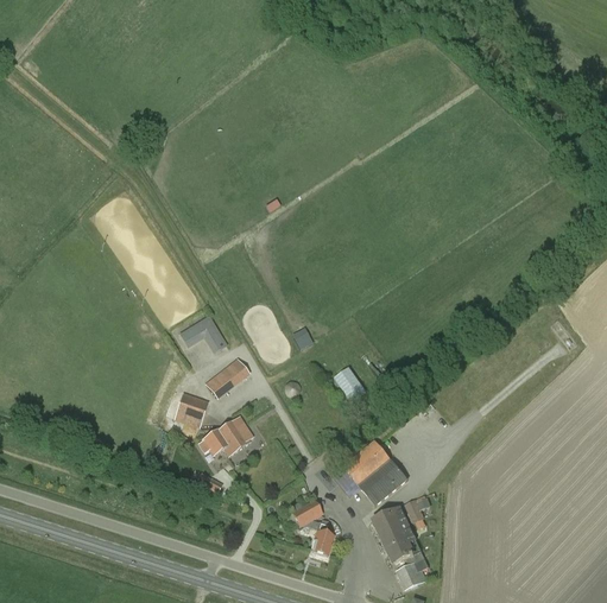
[(288,188),(277,195),(280,202),(292,195),(288,188)]
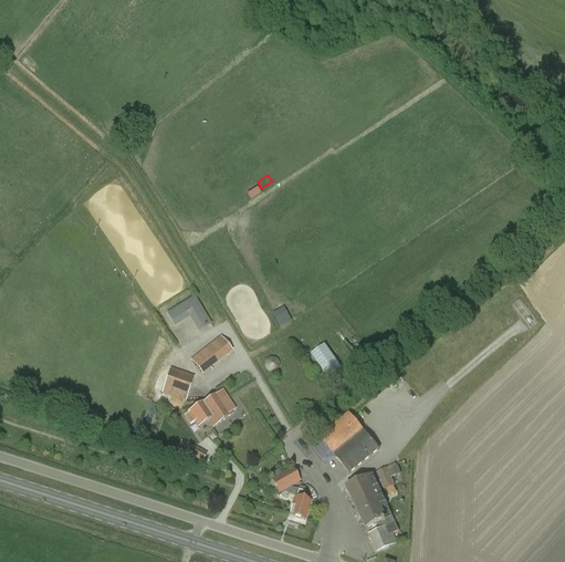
[(188,314),(197,329),(210,320),(194,292),(166,310),(174,323),(188,314)]
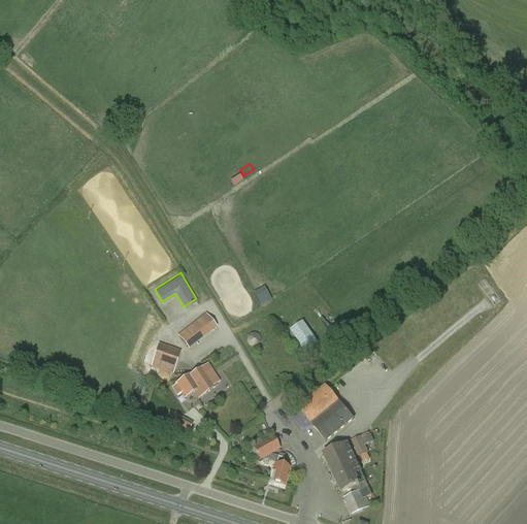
[(264,287),(256,292),(260,300),(268,296),(264,287)]
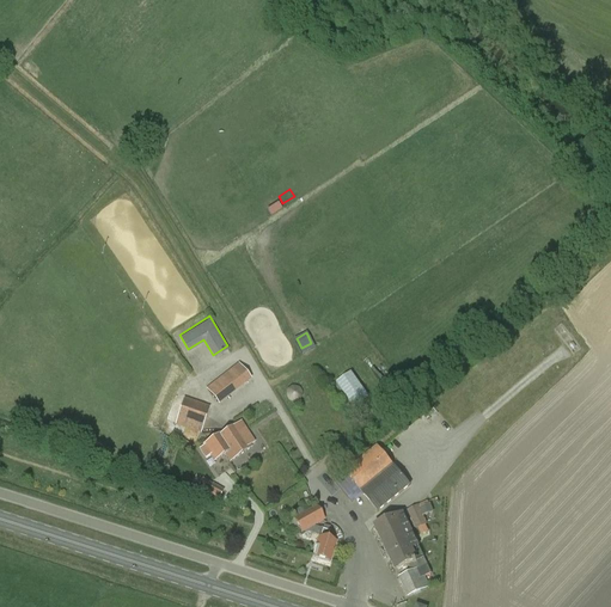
[(237,359),(205,385),(218,402),(250,375),(237,359)]
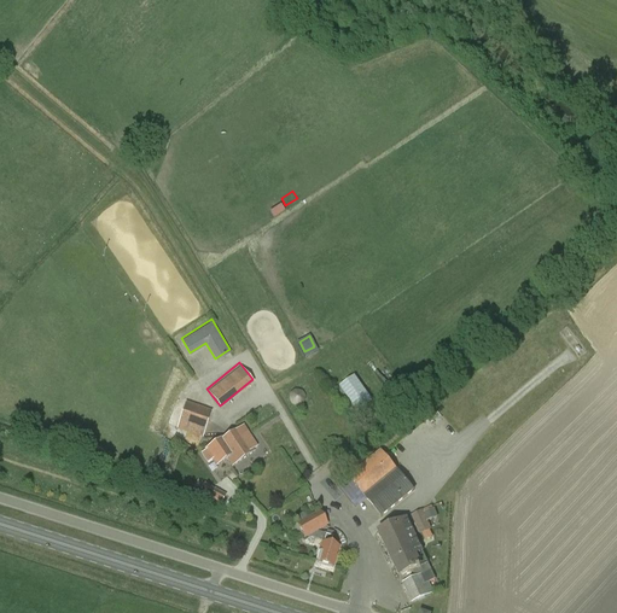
[(354,369),(338,380),(355,406),(371,395),(354,369)]
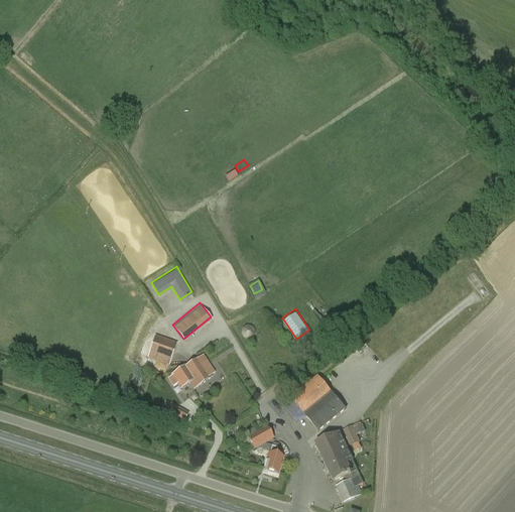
[(154,332),(146,355),(168,362),(175,340),(154,332)]
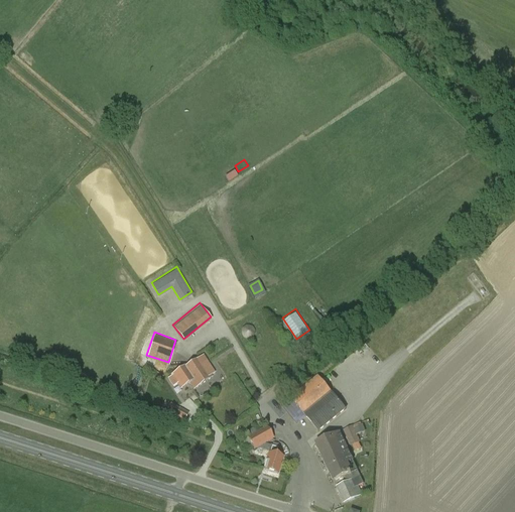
[(187,380),(191,386),(210,375),(198,356),(187,362),(195,373),(191,375),(191,377),(187,380)]
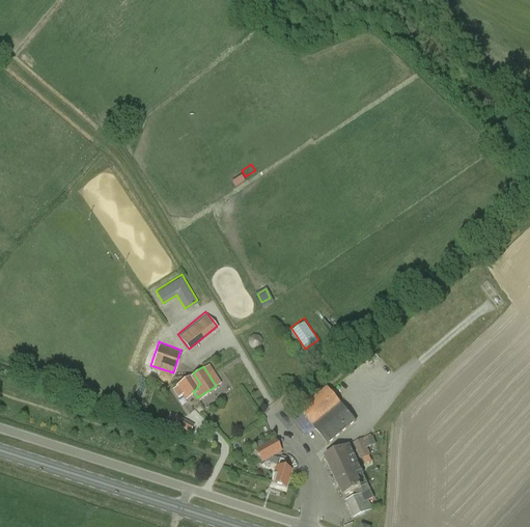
[(177,395),(182,391),(185,396),(193,391),(197,388),(197,386),(200,384),(193,372),(188,376),(188,375),(176,383),(171,387),(177,395)]
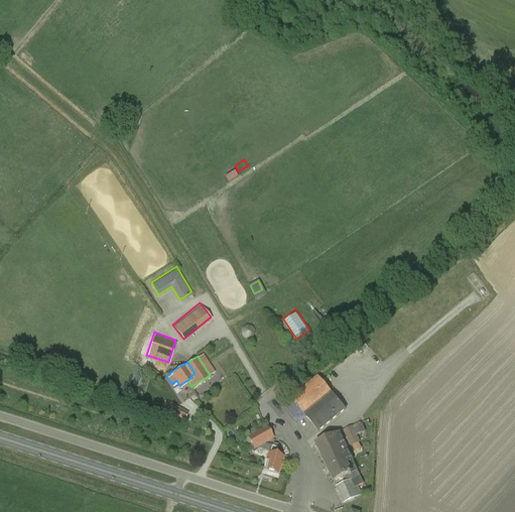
[(316,374),(290,396),(307,416),(317,429),(345,407),(330,389),(316,374)]
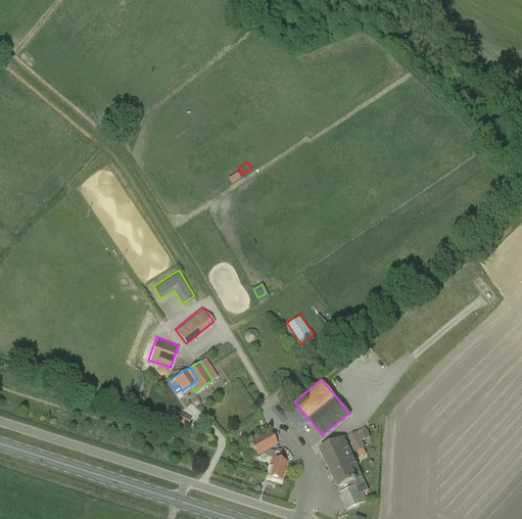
[(364,382),(347,390),(350,396),(366,388),(364,382)]
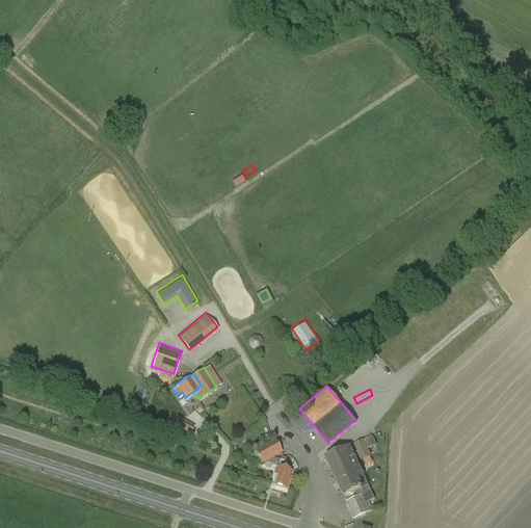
[(299,408),(298,407),(287,417),(303,439),(317,429),(299,408)]
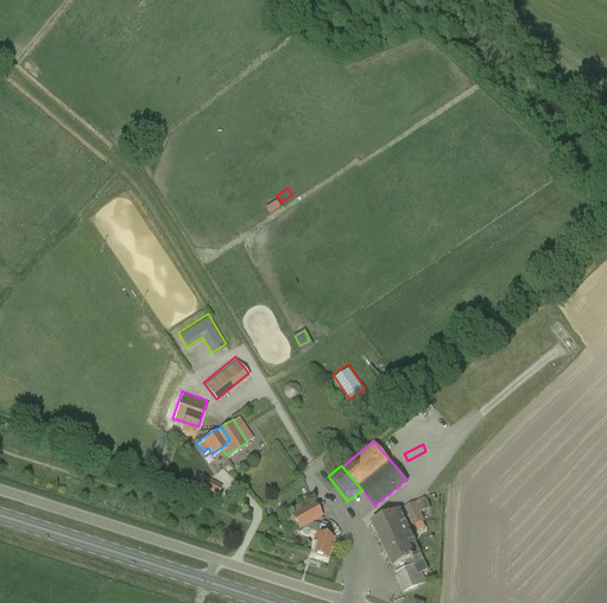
[(200,470),(195,481),(216,492),(221,482),(200,470)]
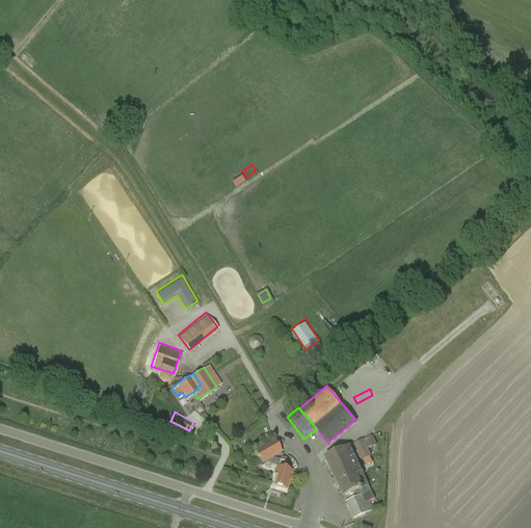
[(353,444),(359,453),(360,457),(371,452),(367,446),(375,443),(372,436),(364,439),(363,437),(363,436),(352,441),(352,442),(353,444)]
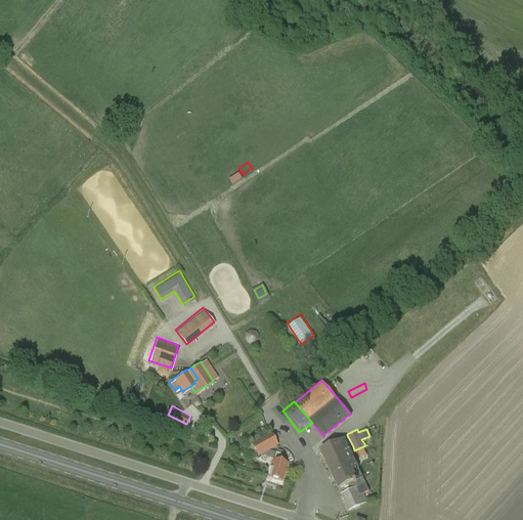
[(250,442),(257,453),(260,451),(272,456),(267,474),(280,478),(286,462),(279,460),(282,448),(276,446),(275,449),(273,448),(273,449),(268,447),(276,442),(269,430),(250,442)]
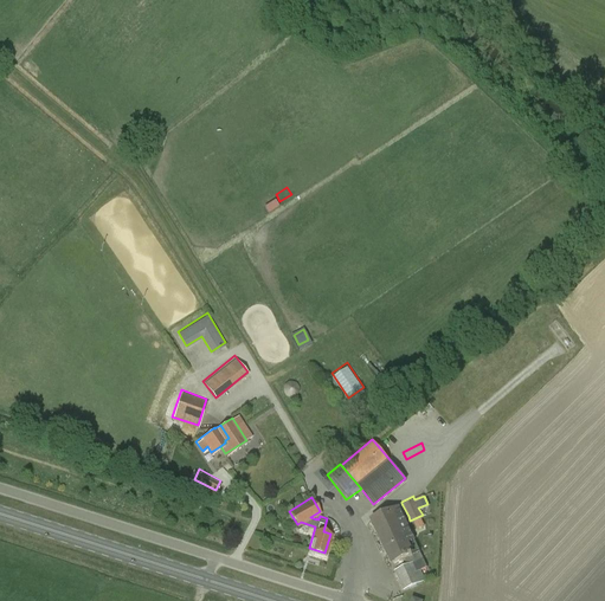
[(394,568),(403,588),(425,579),(419,568),(426,564),(398,505),(369,518),(391,562),(403,556),(406,563),(394,568)]
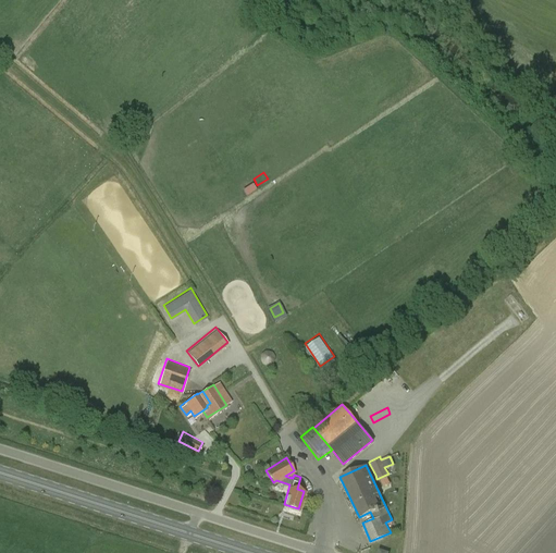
All buildings are outlined.
